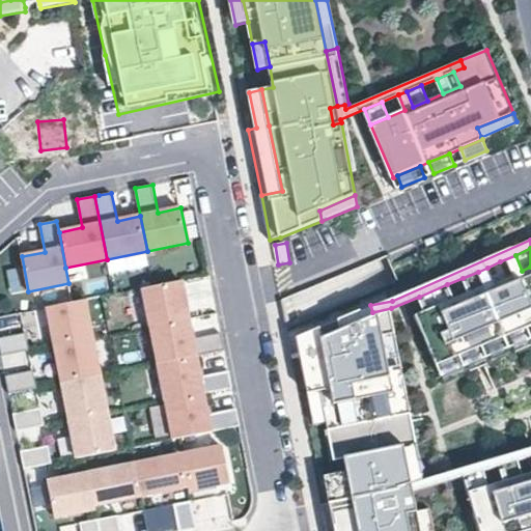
[(507,277),(500,261),(487,268),(494,282),(507,277)]
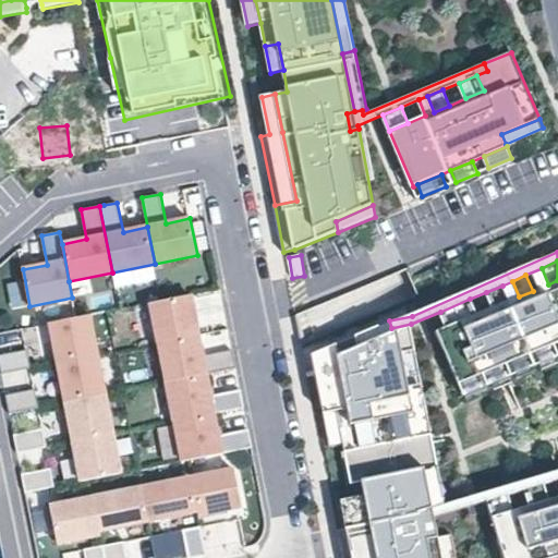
[(557,280),(548,284),(533,291),(519,296),(512,281),(502,286),(509,301),(493,308),(477,315),(447,328),(438,331),(461,385),(557,342),(557,280)]
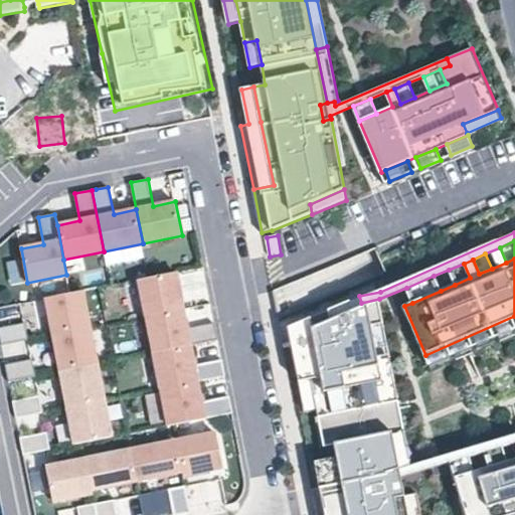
[(470,278),(464,264),(449,270),(455,285),(470,278)]
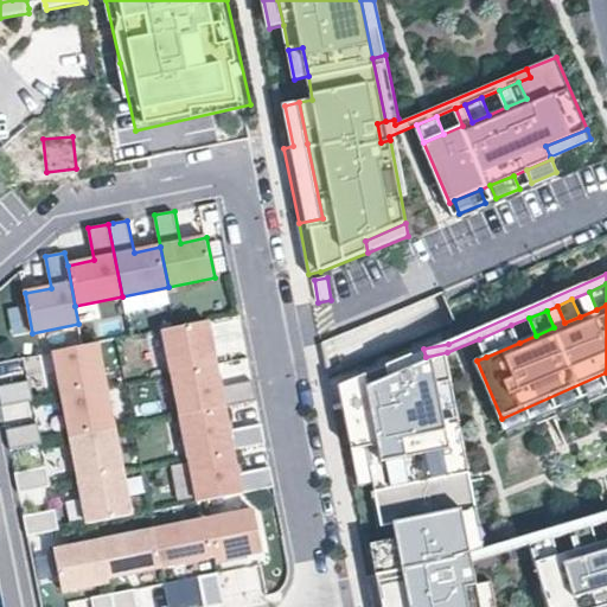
[(216,364),(208,321),(164,330),(173,372),(216,364)]
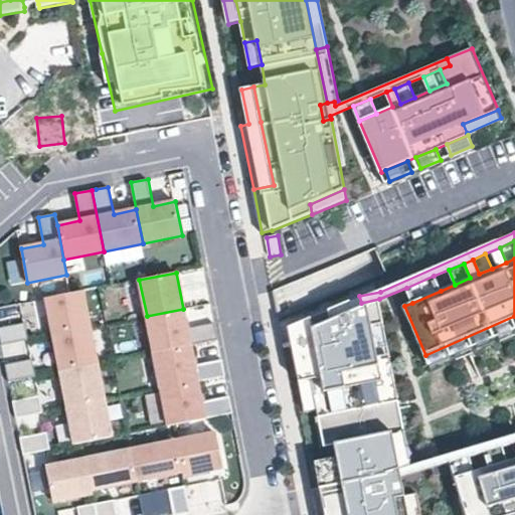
[(441,291),(434,276),(406,288),(412,303),(441,291)]
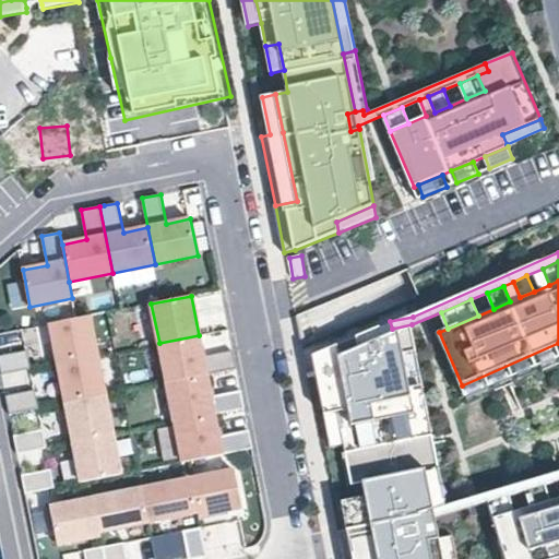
[(90,316),(50,323),(58,364),(97,356),(90,316)]
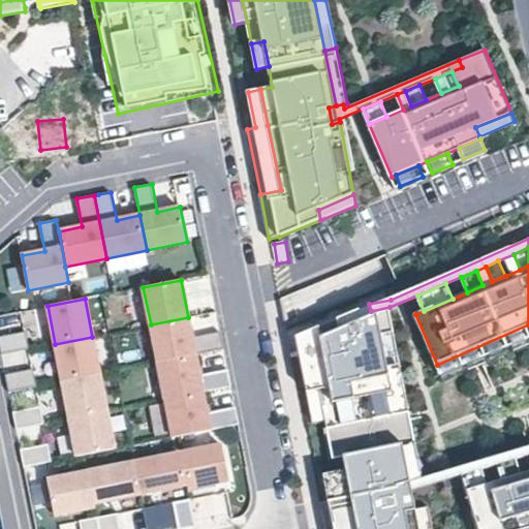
[(333,528),(434,528),(431,505),(417,507),(414,491),(401,494),(398,485),(411,480),(404,444),(398,414),(381,334),(394,331),(390,307),(371,311),(369,304),(294,336),(298,356),(312,353),(325,422),(327,429),(337,427),(343,457),(345,470),(335,472),(341,498),(346,526),(333,528)]
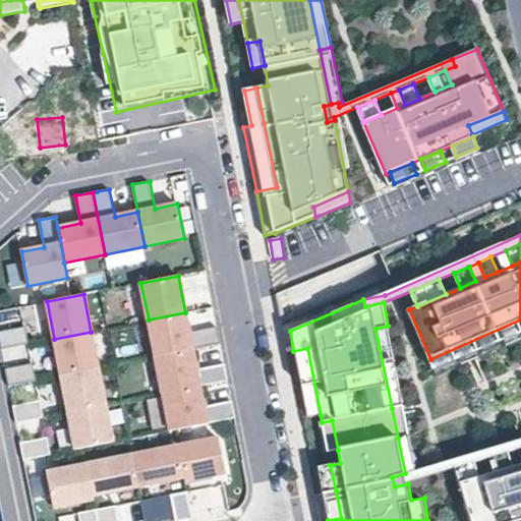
[(189,332),(185,312),(149,320),(156,357),(192,349),(221,344),(218,327),(189,332)]
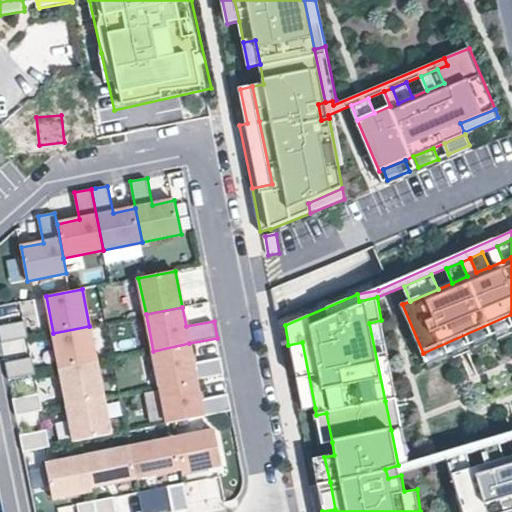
[(511,314),(423,353),(427,364),(511,327),(511,314)]
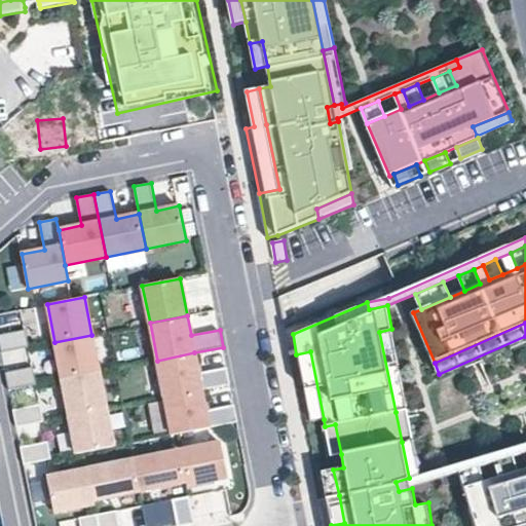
[(408,409),(391,329),(379,332),(396,412),(408,409)]
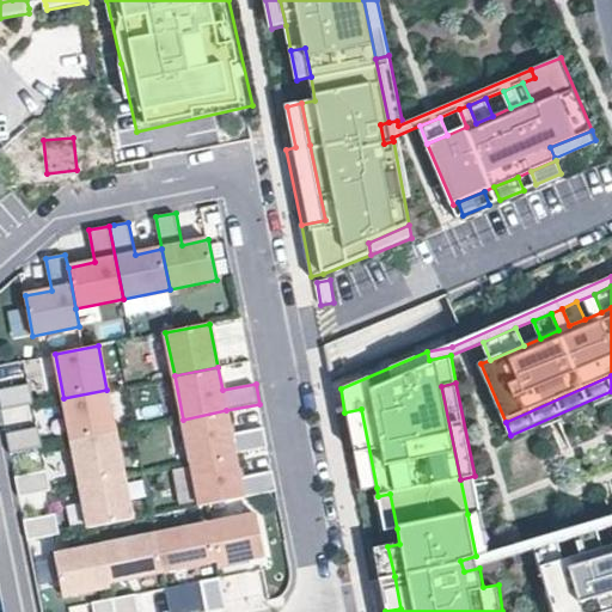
[(0,389),(0,401),(2,410),(34,404),(30,384),(0,389)]
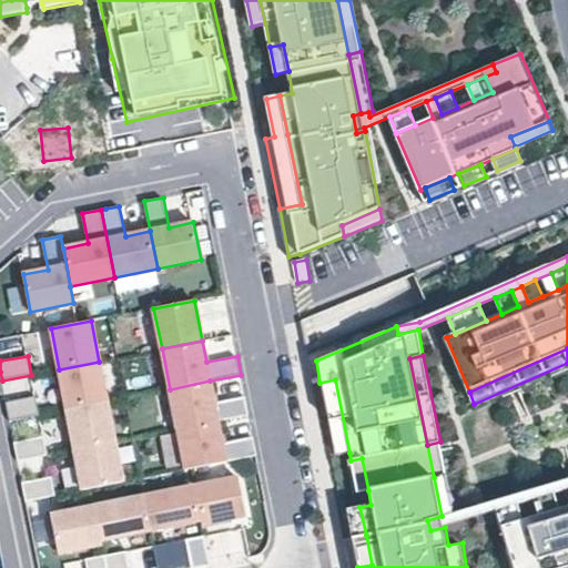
[(99,362),(59,369),(67,409),(108,402),(99,362)]
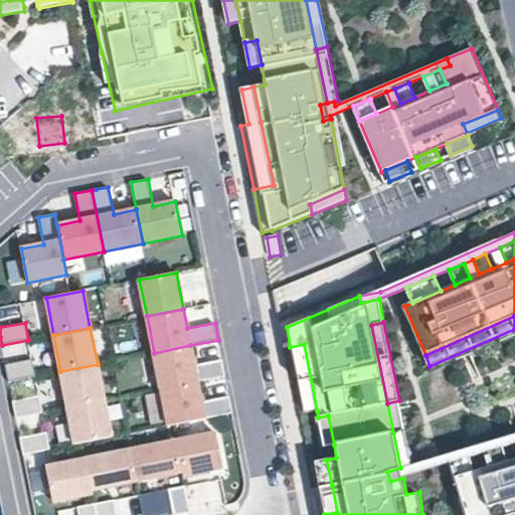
[(317,410),(304,344),(290,347),(303,413),(317,410)]
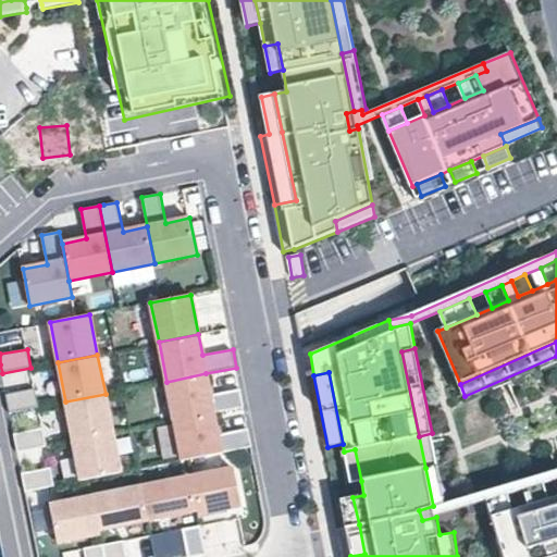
[(206,373),(166,382),(174,421),(214,413),(244,407),(240,388),(210,395),(206,373)]
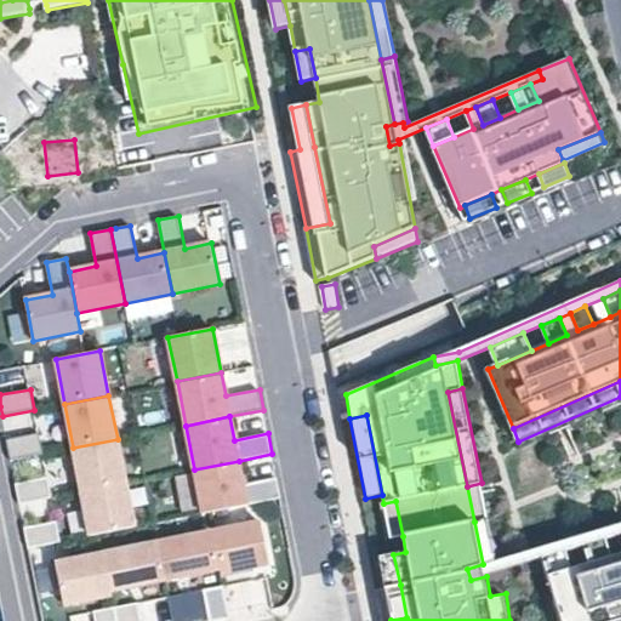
[(7,439),(11,460),(43,454),(39,433),(7,439)]
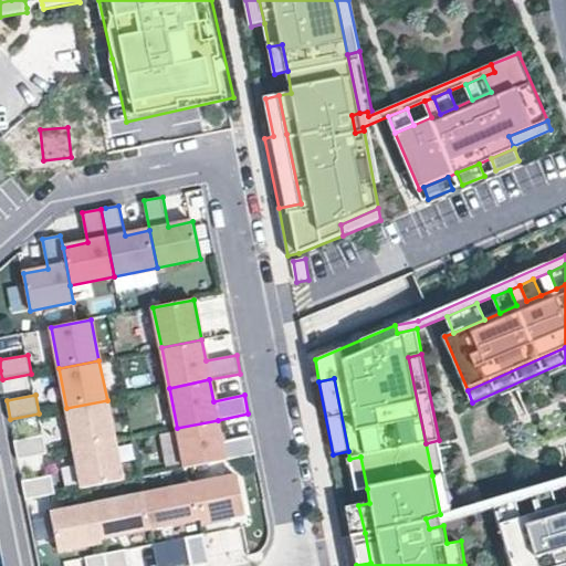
[(107,400),(66,408),(72,437),(74,448),(82,447),(115,440),(107,400)]
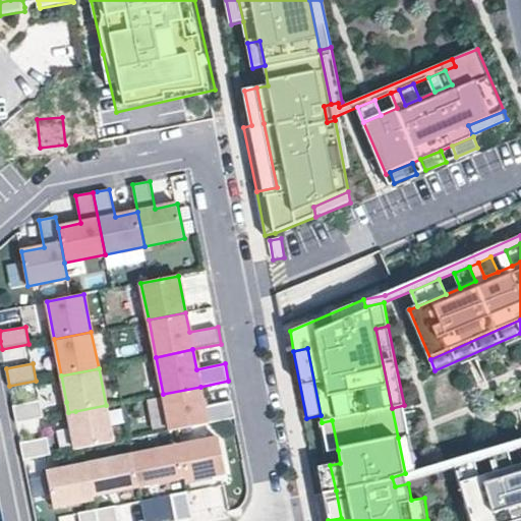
[(200,387),(163,394),(170,430),(235,417),(232,401),(204,406),(200,387)]
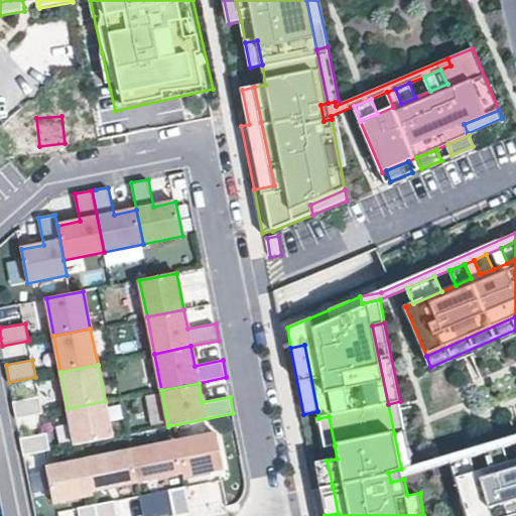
[(13,402),(16,418),(43,413),(39,397),(13,402)]
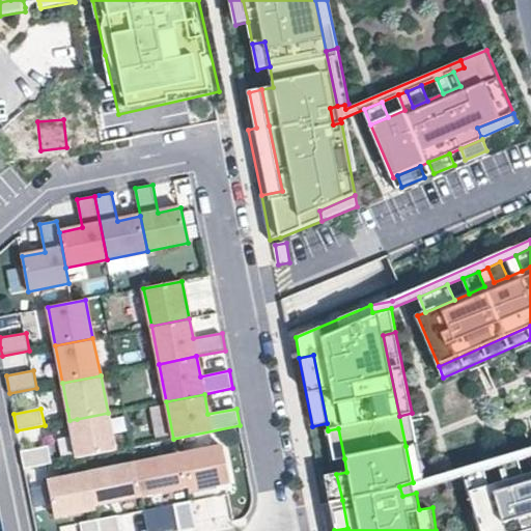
[(77,419),(70,420),(77,458),(115,451),(108,413),(77,419)]
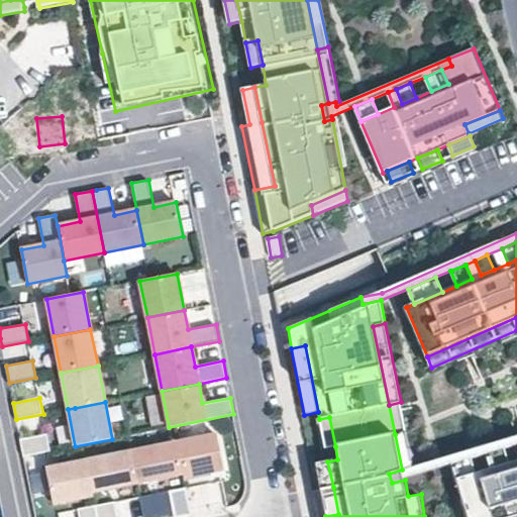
[(335,446),(329,417),(319,419),(317,419),(323,448),(335,446)]
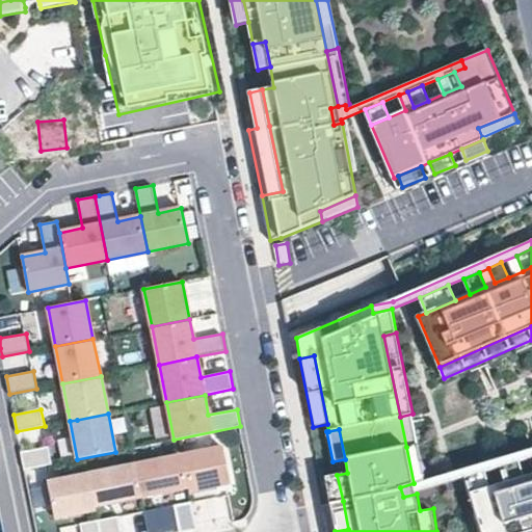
[(426,480),(419,445),(406,447),(414,483),(426,480)]
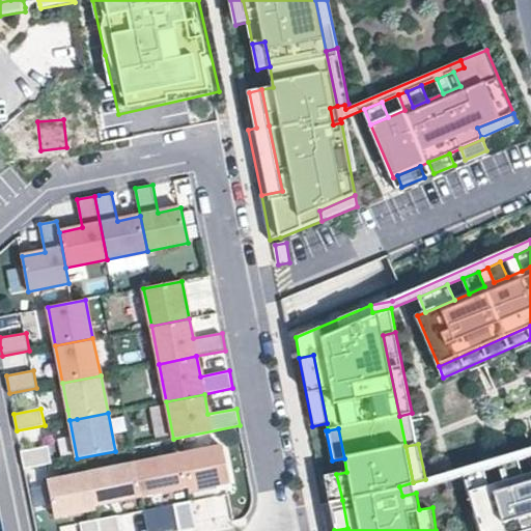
[(21,451),(24,469),(52,464),(48,446),(21,451)]
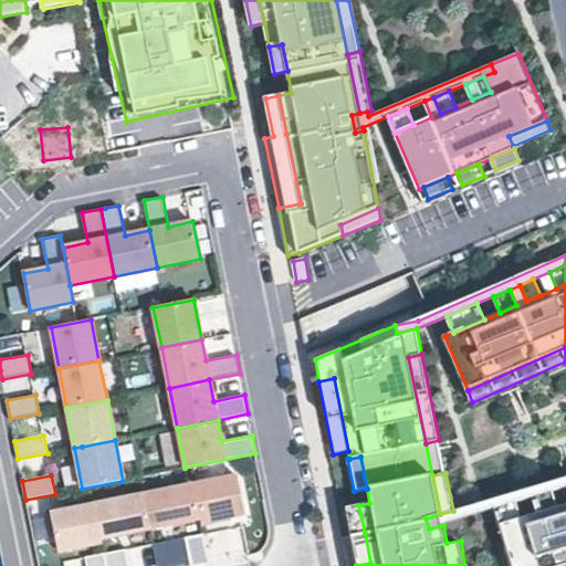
[(238,475),(195,484),(201,517),(201,522),(245,513),(238,475)]
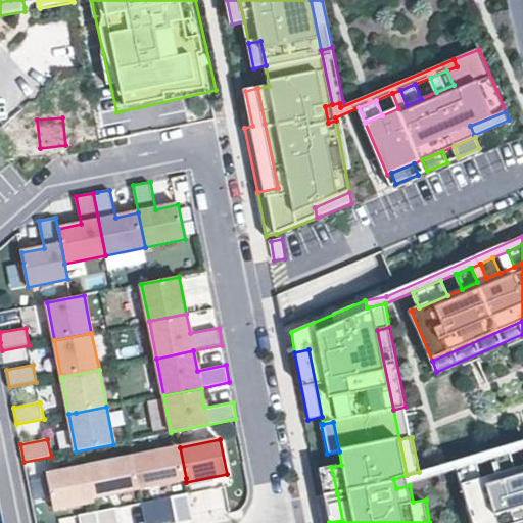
[(522,440),(455,461),(419,472),(407,475),(393,479),(396,488),(410,485),(409,482),(457,468),(475,463),(491,458),(509,453),(522,447),(522,440)]
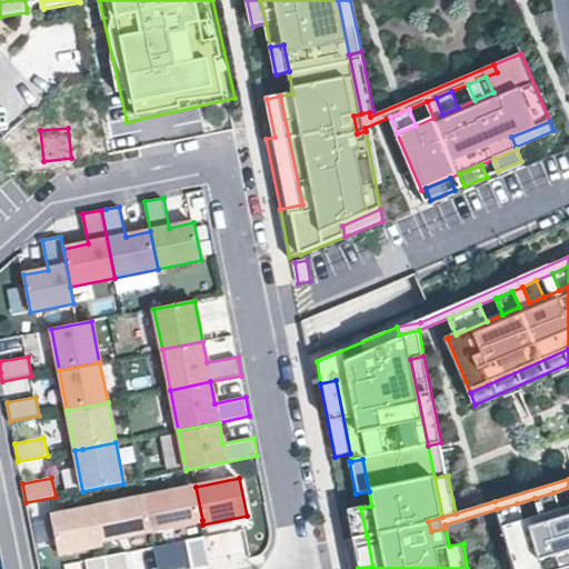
[(150,520),(151,530),(202,520),(196,487),(145,497),(150,520)]
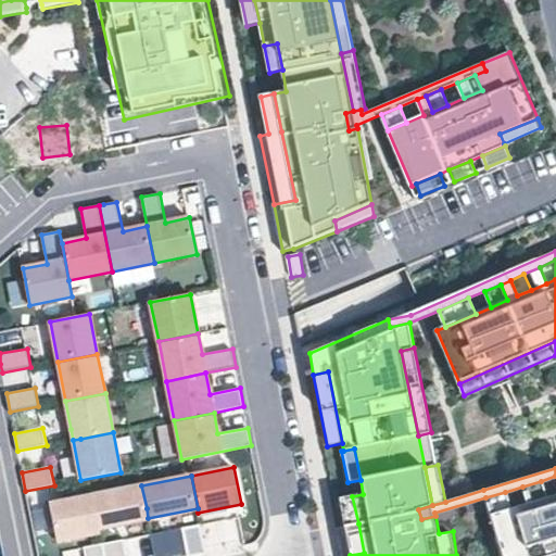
[(527,504),(546,497),(541,481),(522,487),(527,504)]
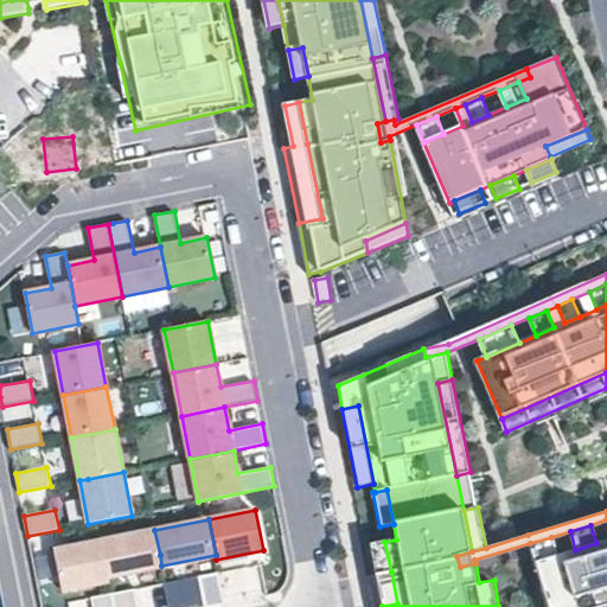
[(101,541),(108,576),(161,566),(160,555),(154,530),(101,541)]
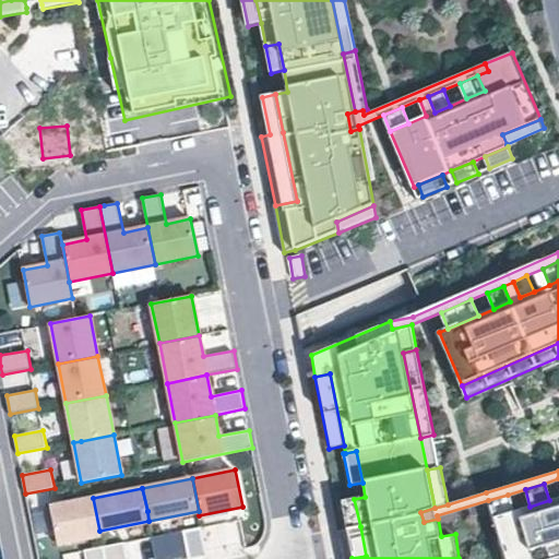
[(494,516),(513,511),(508,495),(488,500),(494,516)]
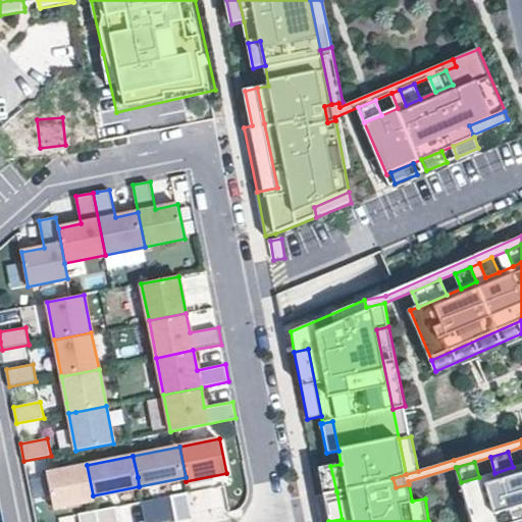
[(521,464),(513,467),(494,473),(461,482),(472,521),(515,521),(521,520),(521,464)]
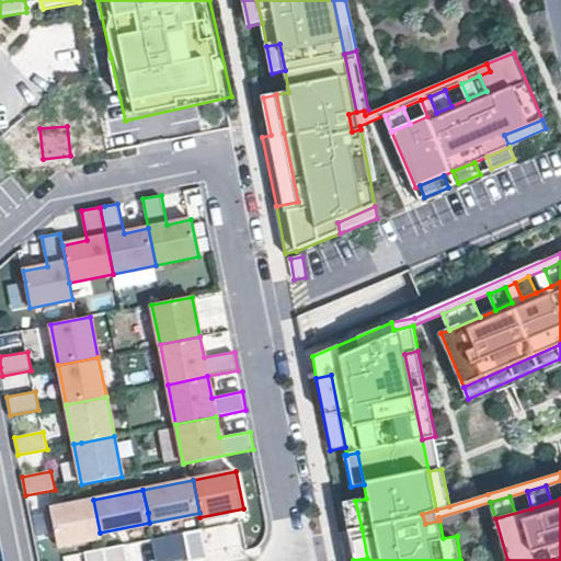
[(58,546),(101,537),(100,533),(93,500),(50,508),(58,546)]
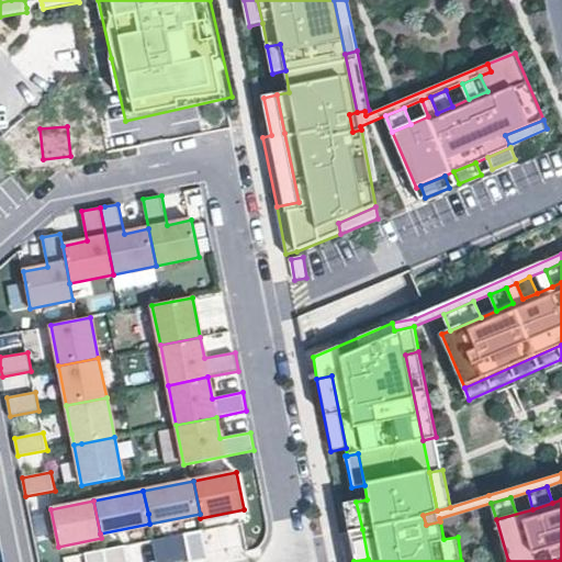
[(362,529),(356,502),(343,504),(348,532),(340,534),(345,561),(353,561),(368,559),(362,529)]
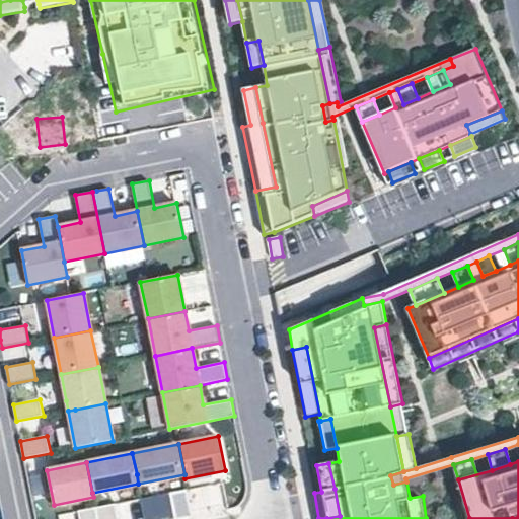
[(178,518),(193,516),(188,490),(170,493),(174,518),(178,518)]
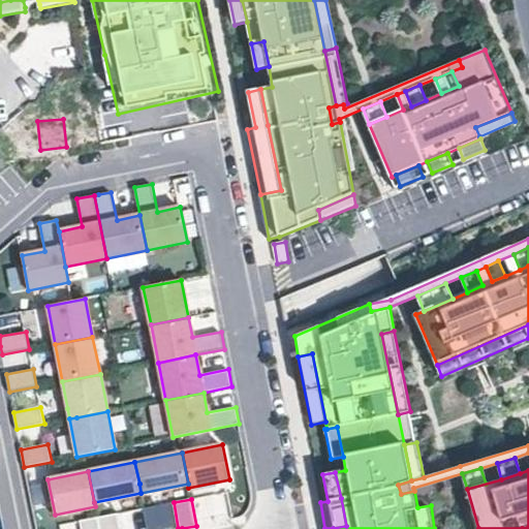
[(120,528),(117,514),(97,518),(99,528),(120,528)]
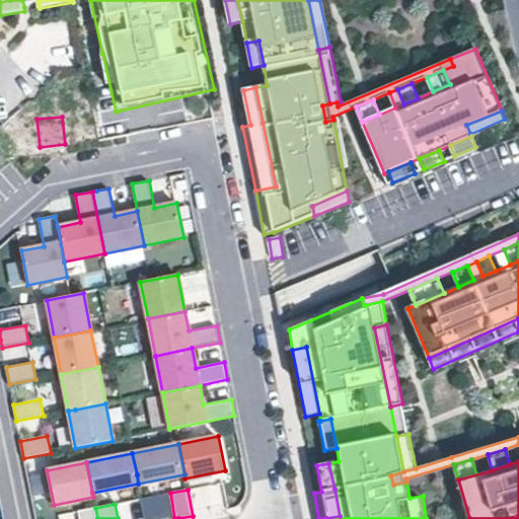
[(79,518),(97,518),(95,508),(78,511),(79,518)]
